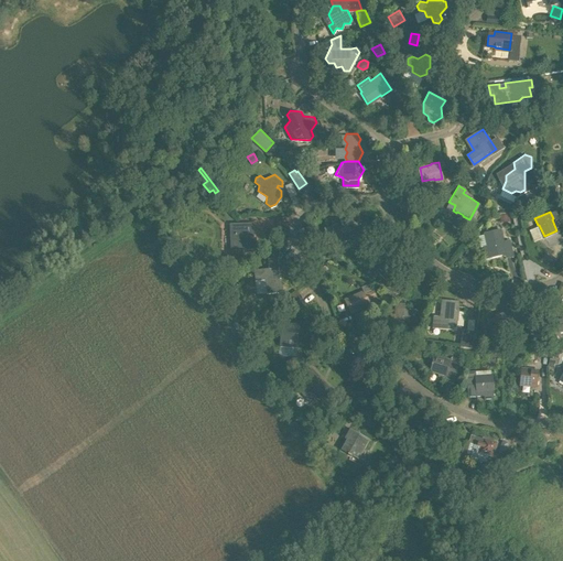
[(345,220),(331,224),(337,245),(352,240),(345,220)]
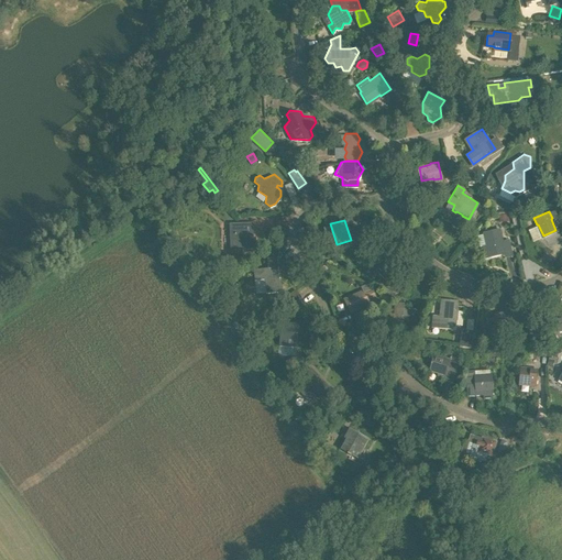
[(254,237),(252,237),(249,237),(249,232),(252,232),(252,221),(229,222),(230,248),(255,246),(254,237)]
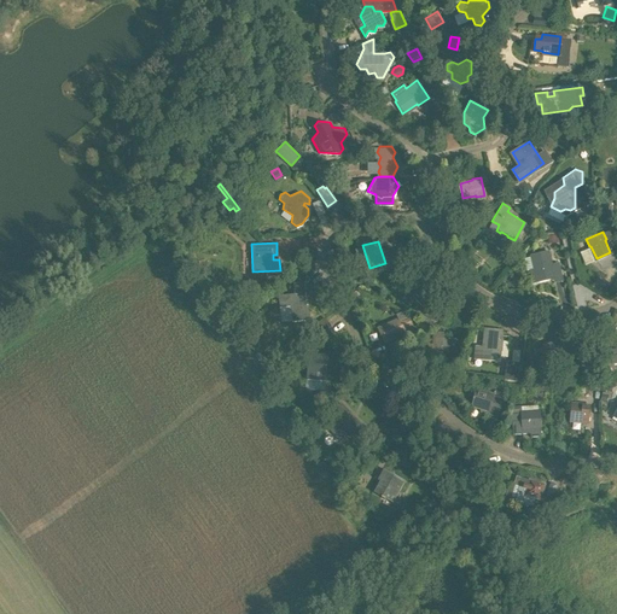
[(530,253),(533,267),(535,267),(539,280),(551,276),(552,281),(562,279),(557,261),(551,262),(548,250),(530,253)]
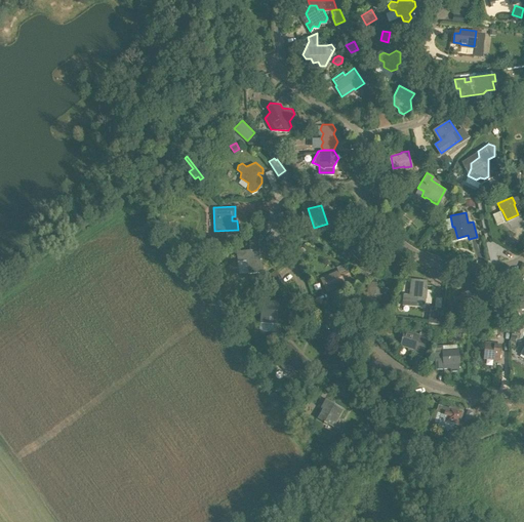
[(511,236),(508,244),(515,246),(518,239),(511,236)]
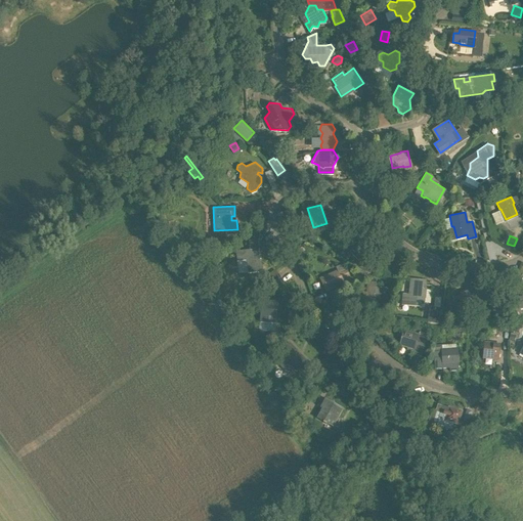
[(366,243),(359,236),(350,240),(345,239),(343,247),(346,248),(351,252),(354,255),(361,261),(364,252),(366,243)]
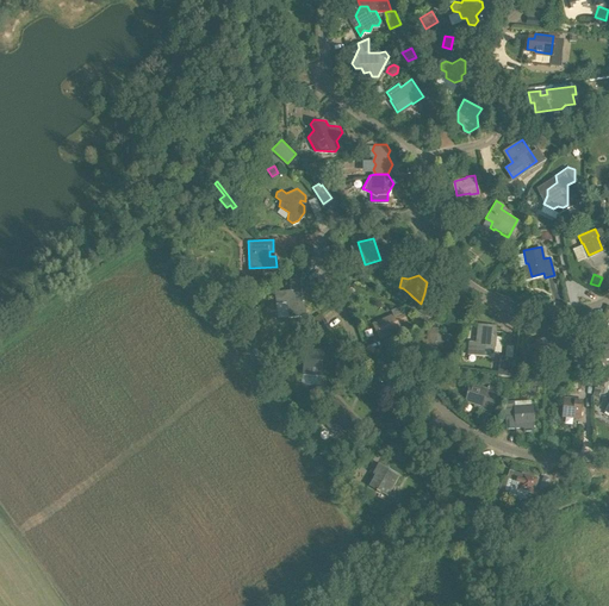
[(289,279),(290,288),(274,289),(275,301),(286,301),(287,316),(303,314),(300,291),(299,277),(289,279)]
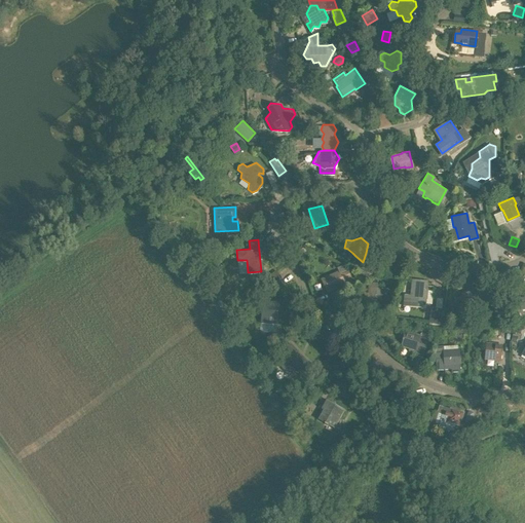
[(204,278),(216,273),(212,265),(200,270),(204,278)]
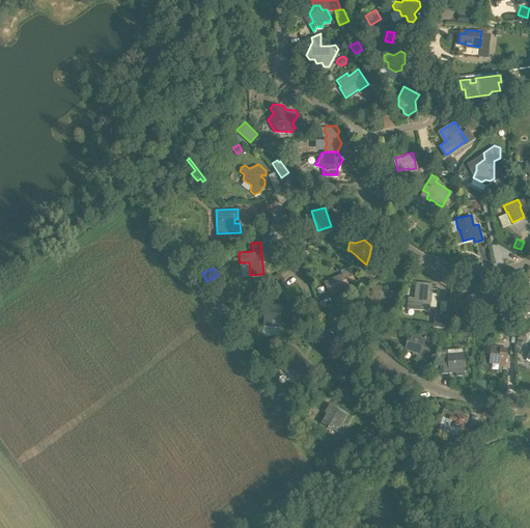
[(350,270),(343,273),(324,281),(329,293),(355,280),(350,270)]
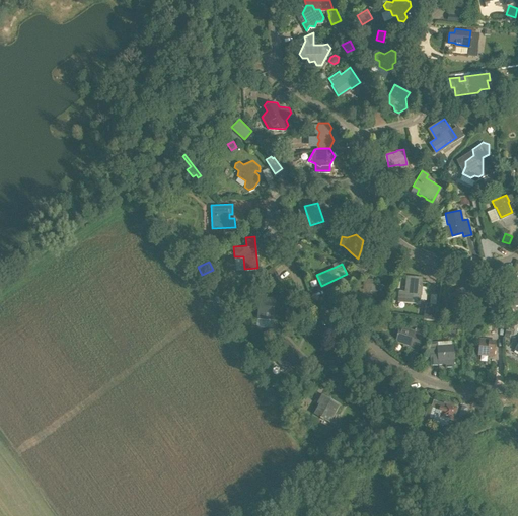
[(363,271),(356,265),(350,273),(357,278),(363,271)]
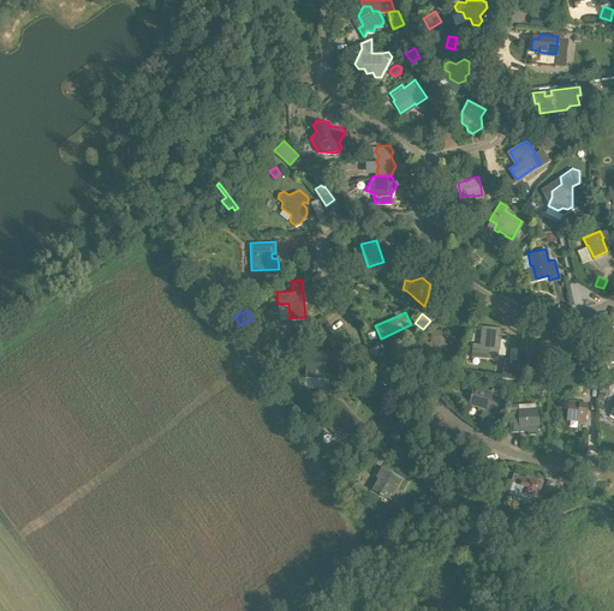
[(327,321),(322,315),(310,323),(315,330),(327,321)]
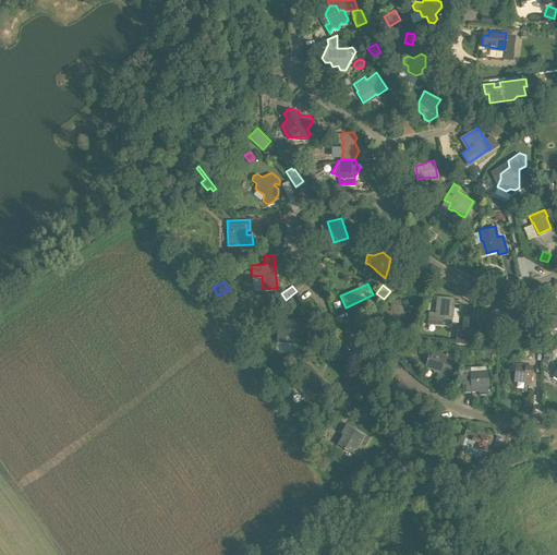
[(451,312),(453,294),(437,292),(435,311),(437,311),(436,323),(449,324),(450,312),(451,312)]
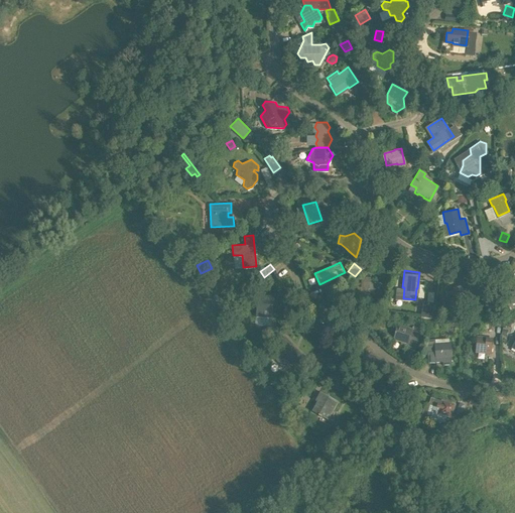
[(381,292),(386,292),(386,286),(381,286),(382,282),(370,281),(370,276),(362,275),(361,286),(357,286),(356,297),(380,300),(381,292)]
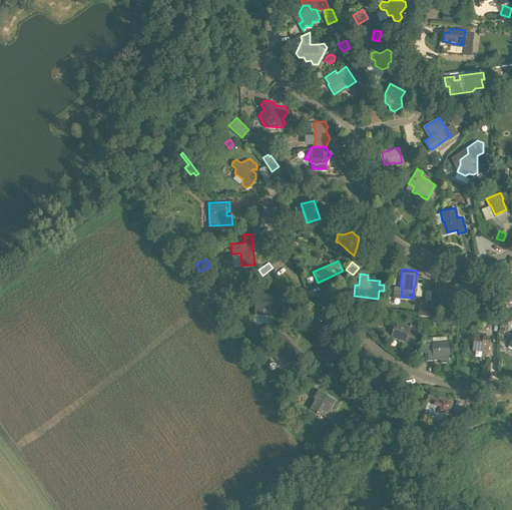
[(444,286),(443,302),(467,303),(468,288),(444,286)]
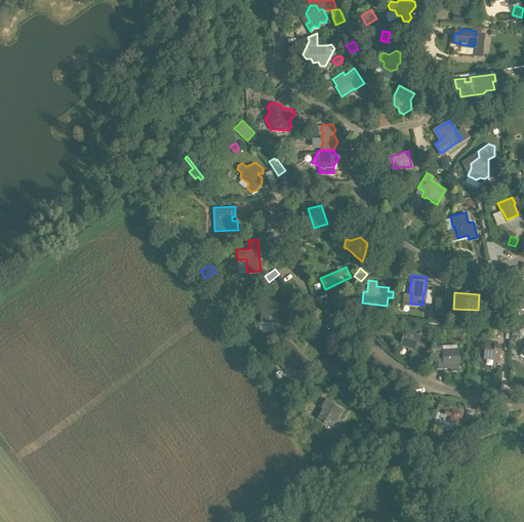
[(237,294),(230,299),(234,306),(241,300),(237,294)]
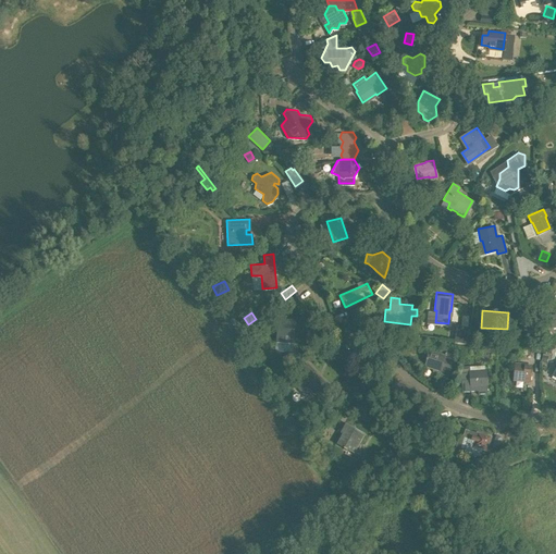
[(294,319),(276,319),(275,340),(293,341),(294,319)]
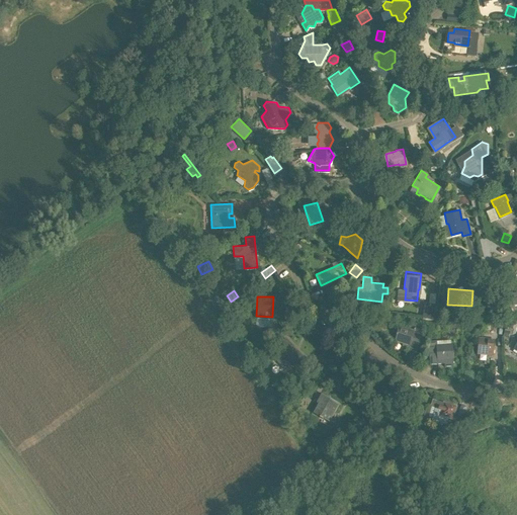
[(434,304),(428,304),(427,312),(423,311),(423,317),(433,318),(434,304)]
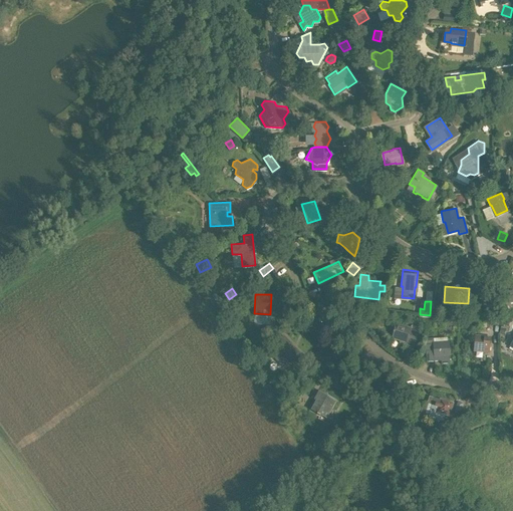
[(500,320),(506,322),(508,314),(502,313),(500,320)]
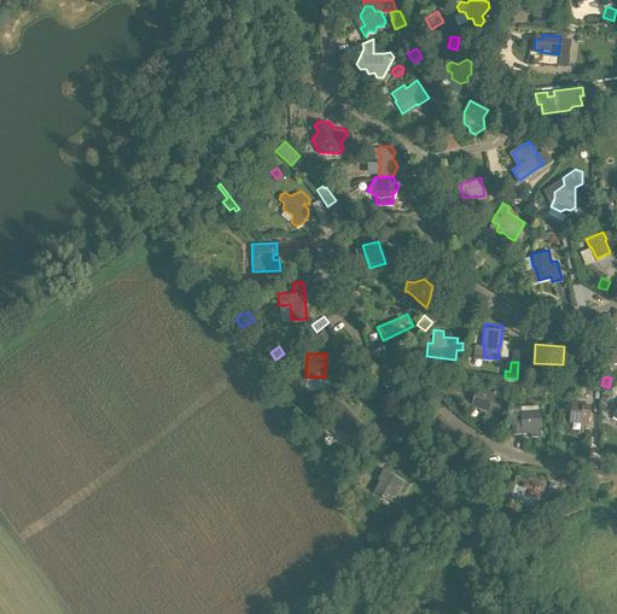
[(496,415),(506,384),(496,381),(493,392),(476,387),(471,404),(479,407),(478,411),(487,415),(487,413),(496,415)]
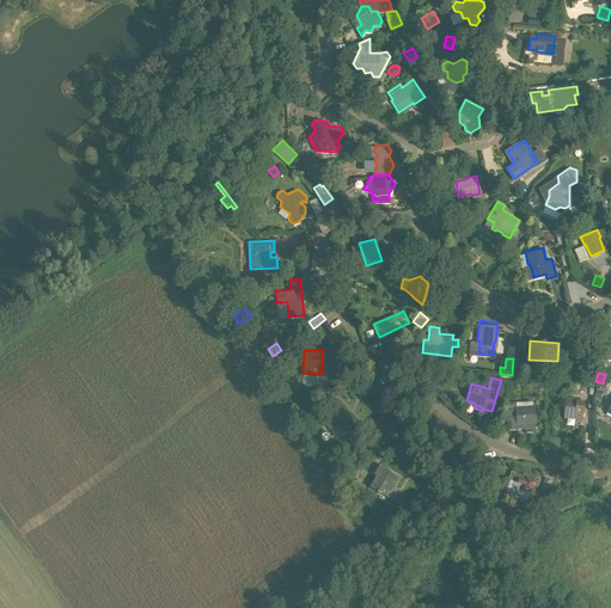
[(324,409),(333,417),(331,418),(343,431),(356,419),(344,405),(336,397),(324,409)]
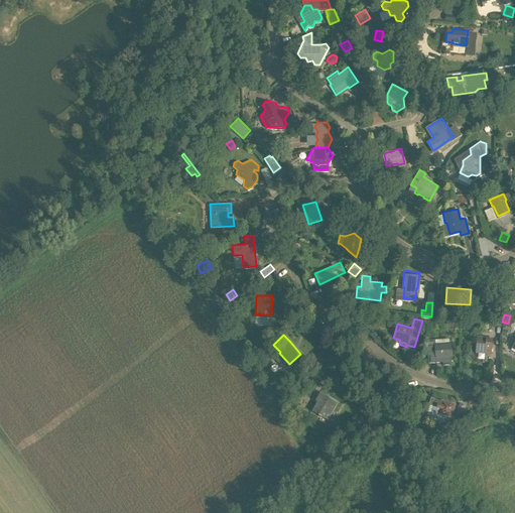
[(491,338),(477,336),(475,350),(490,352),(491,338)]
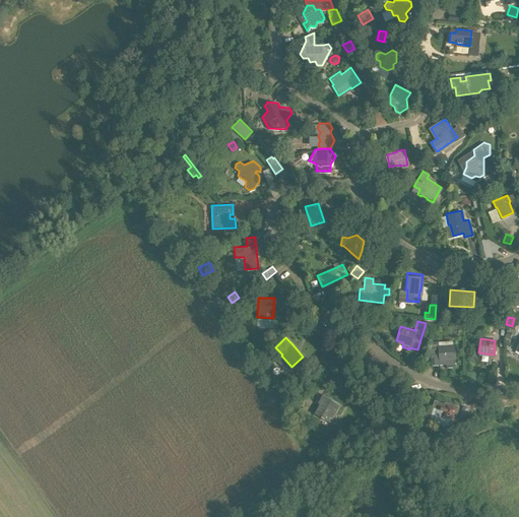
[(453,344),(438,345),(439,361),(454,360),(453,344)]
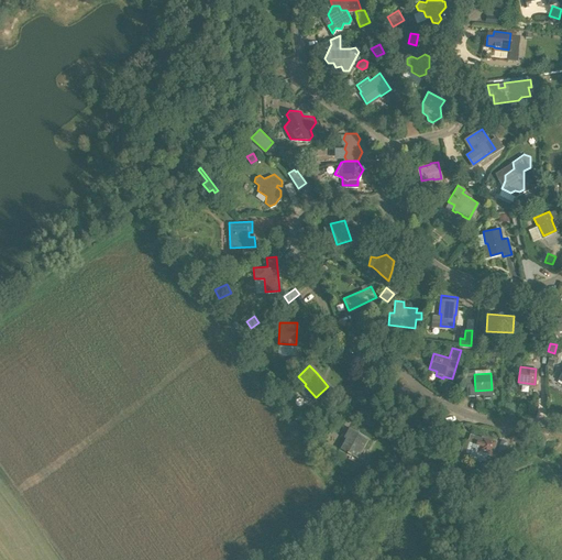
[(342,387),(346,394),(353,388),(349,382),(342,387)]
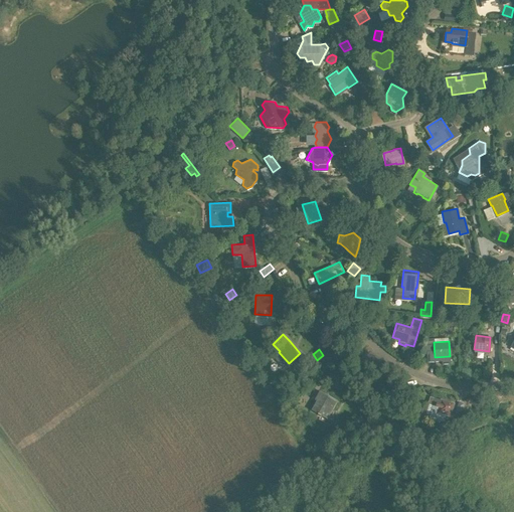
[(294,370),(298,376),(302,373),(298,367),(294,370)]
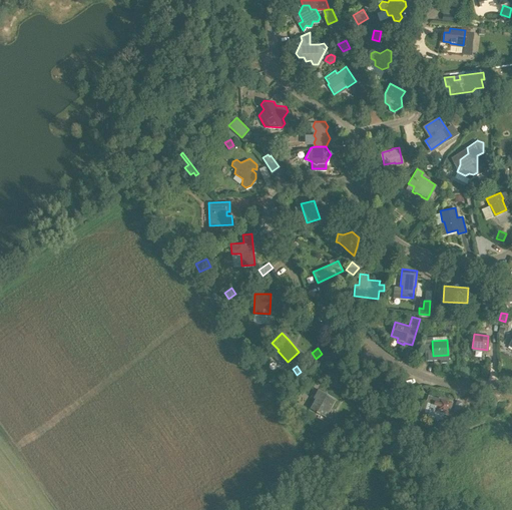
[(408,383),(403,386),(407,392),(412,389),(408,383)]
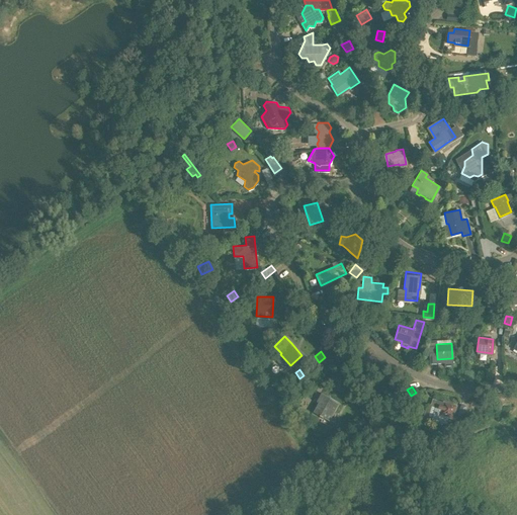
[(328,420),(337,402),(321,393),(318,399),(320,401),(314,412),(328,420)]
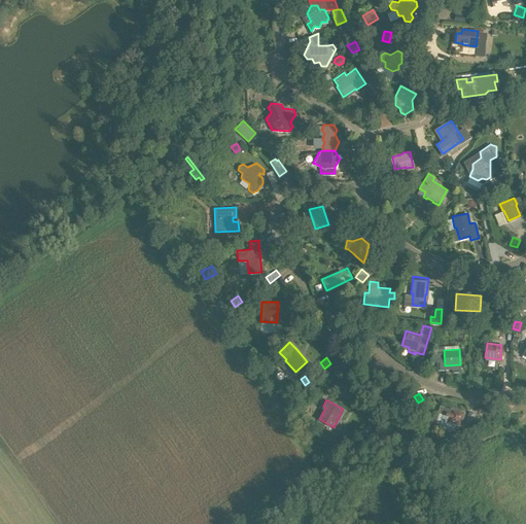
[(463,412),(451,408),(444,406),(439,423),(441,425),(453,429),(455,423),(459,424),(463,412)]
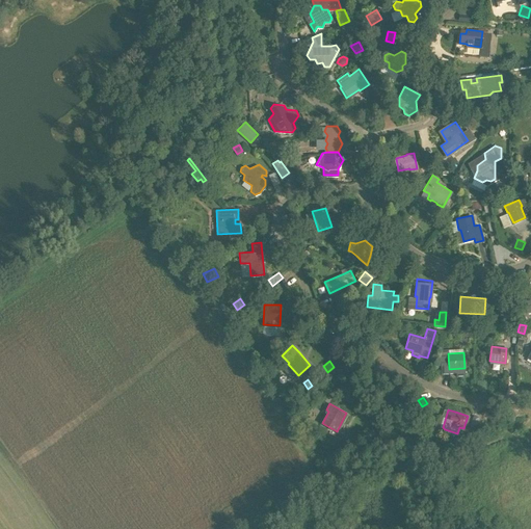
[(500,417),(489,418),(492,426),(502,424),(500,417)]
